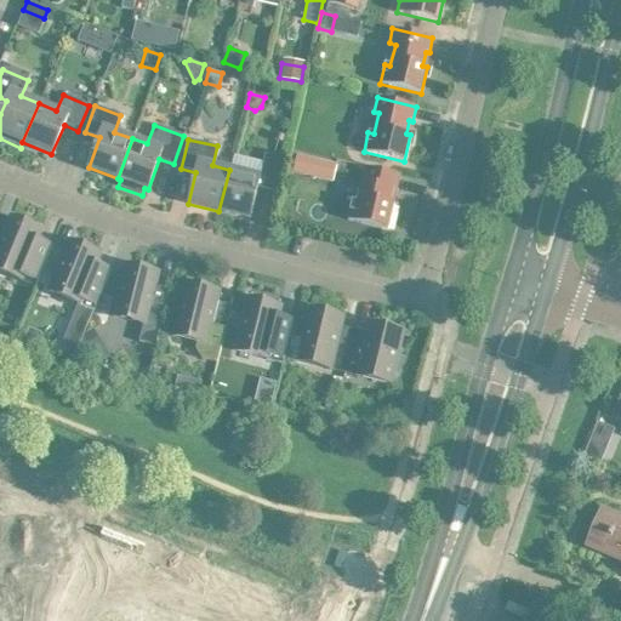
[(218,211),(250,218),(257,187),(272,191),(280,157),(265,153),(258,177),(229,170),(218,211)]
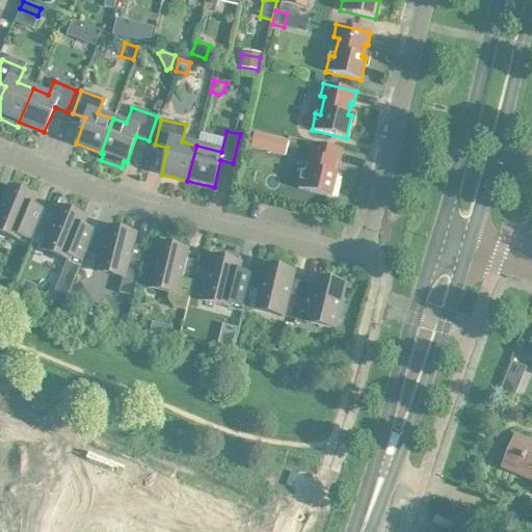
[(254,132),(249,148),(285,156),(288,140),(254,132)]
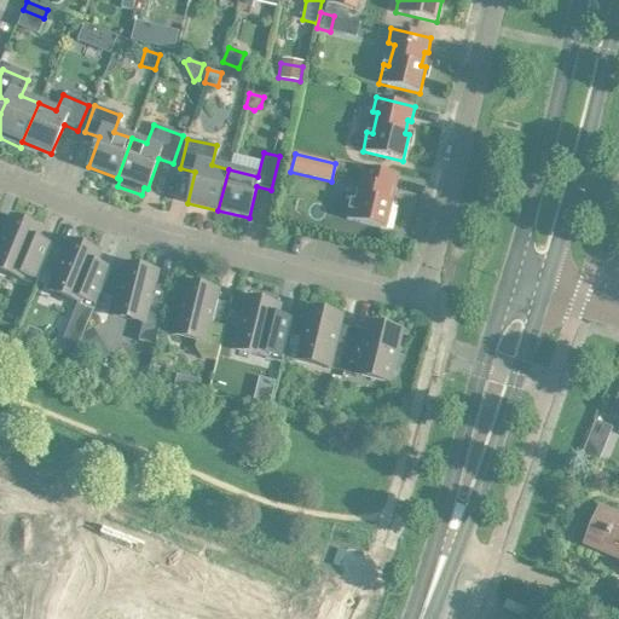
[(394,189),(398,174),(364,166),(356,201),(351,200),(346,220),(386,230),(393,202),(388,201),(392,187),(394,189)]
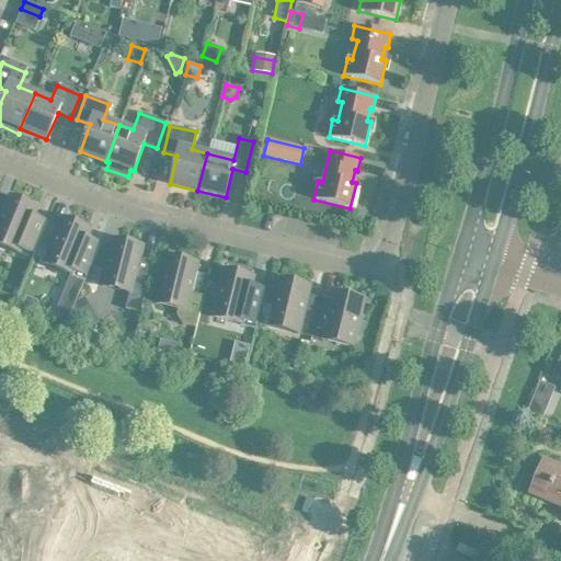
[(36,207),(10,196),(0,218),(0,240),(19,249),(16,253),(31,259),(46,221),(33,216),(36,207)]
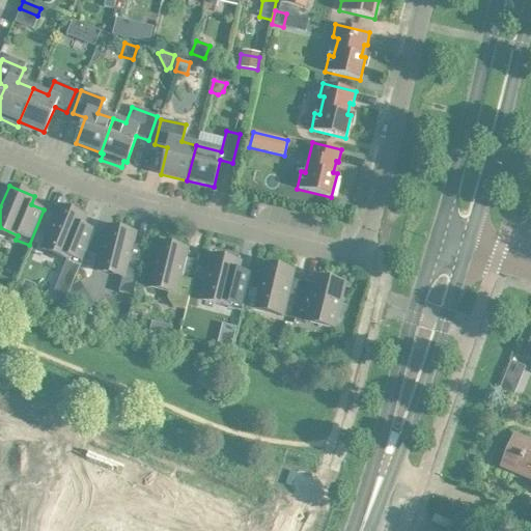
[(85,217),(59,206),(43,246),(67,256),(65,260),(79,266),(94,230),(81,225),(85,217)]
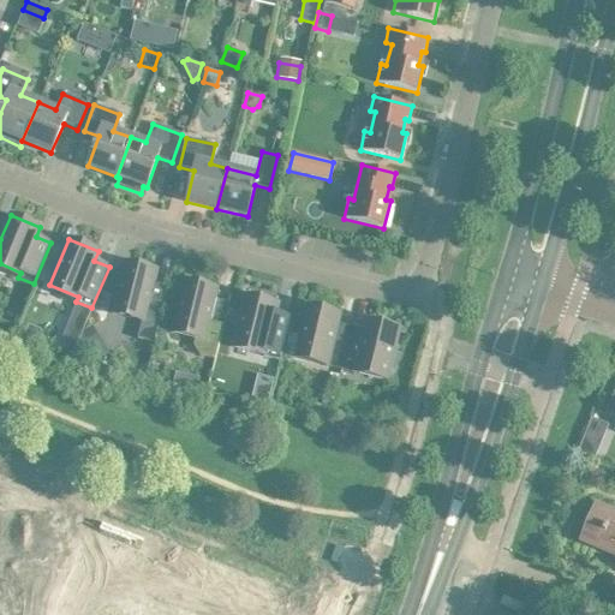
[(154,274),(124,266),(112,314),(142,321),(141,327),(156,330),(167,287),(151,284),(154,274)]
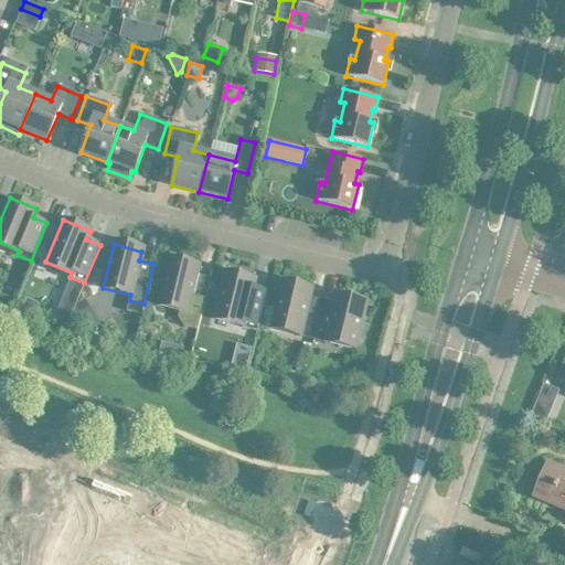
[(179,307),(177,318),(182,328),(196,331),(210,278),(195,274),(198,265),(170,257),(159,302),(179,307)]
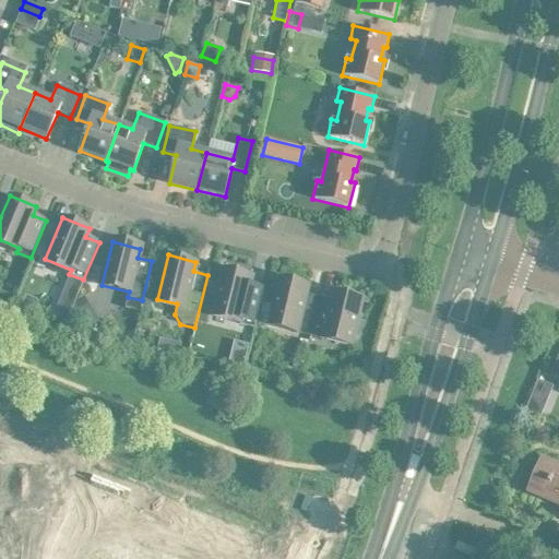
[(251,275),(223,269),(213,312),(240,319),(239,323),(253,328),(263,288),(249,285),(251,275)]
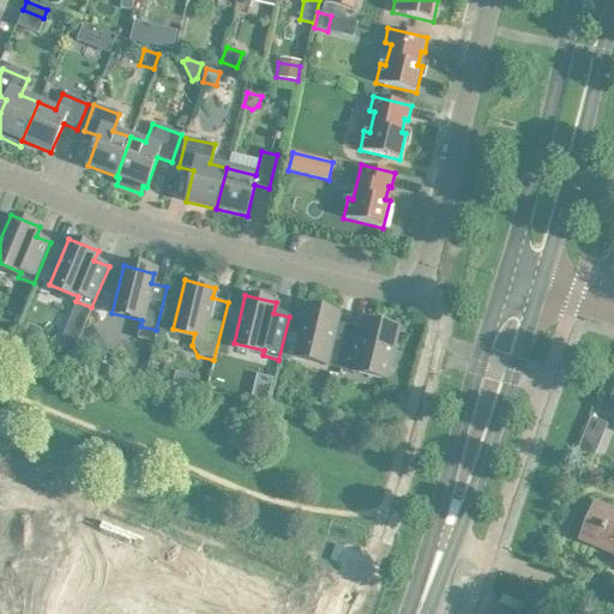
[(339,369),(350,326),(336,323),(338,313),(307,305),(295,353),(325,361),(324,366),(339,369)]
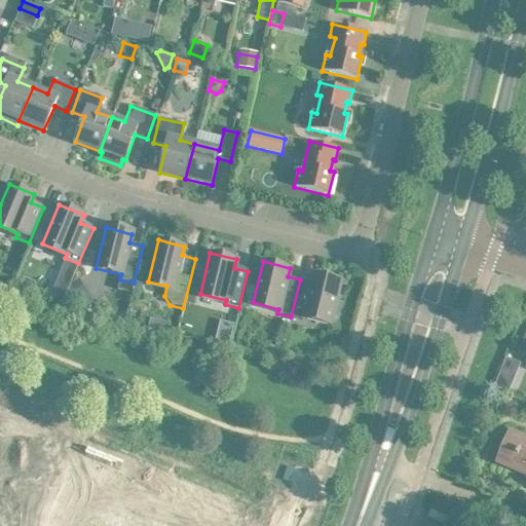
[(291,316),(288,330),(294,332),(302,327),(305,315),(331,322),(341,280),(314,273),(312,283),(300,279),(291,316)]
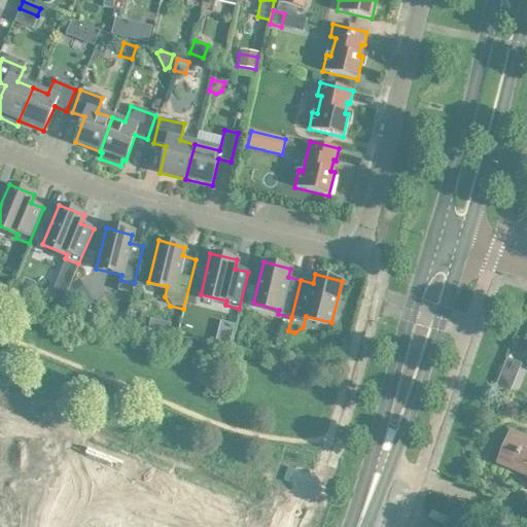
[(508,393),(515,379),(500,373),(494,388),(508,393)]
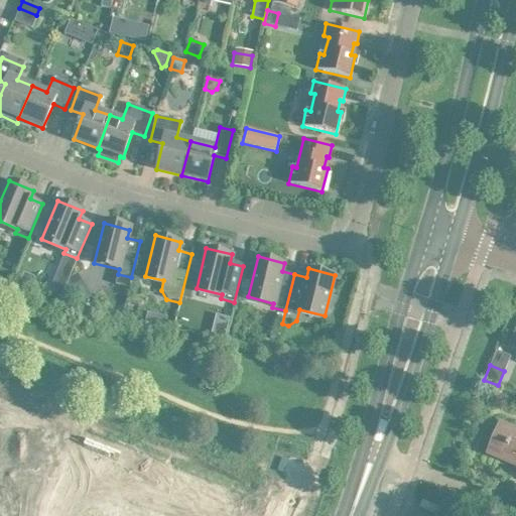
[(0,413),(0,438),(4,440),(13,419),(8,417),(0,413)]
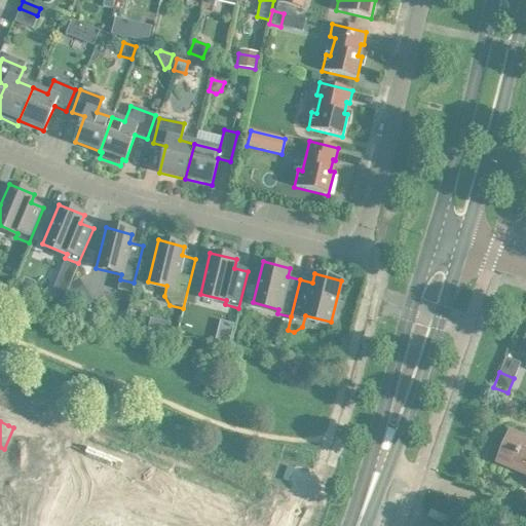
[(13,427),(4,449),(9,451),(45,465),(54,445),(17,429),(13,427)]
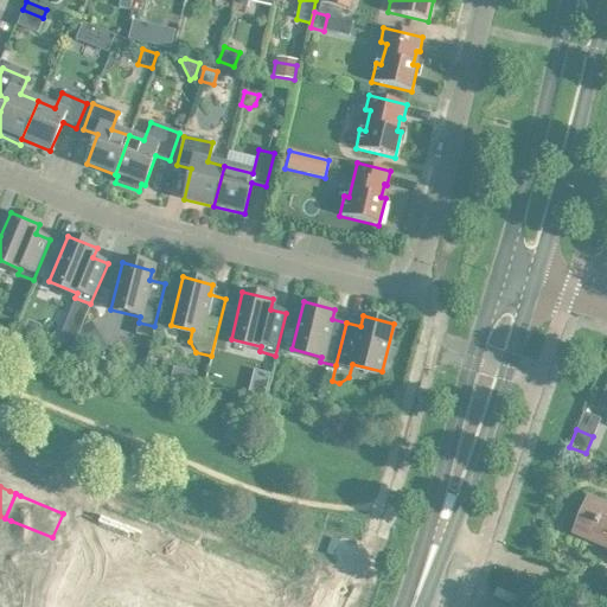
[(606,505),(587,497),(572,534),(606,548),(606,505)]
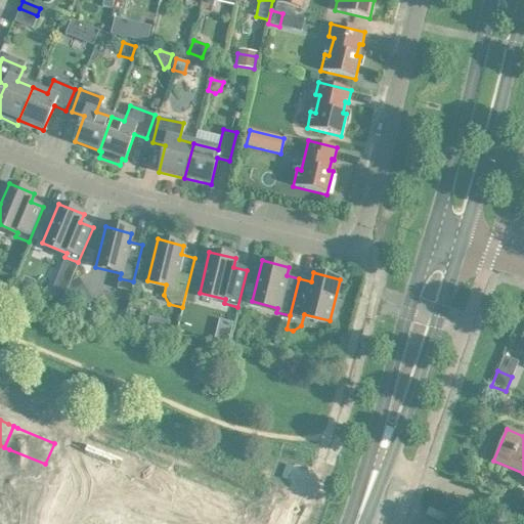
[(4,447),(0,457),(0,469),(0,470),(37,484),(45,465),(45,464),(9,449),(4,447)]
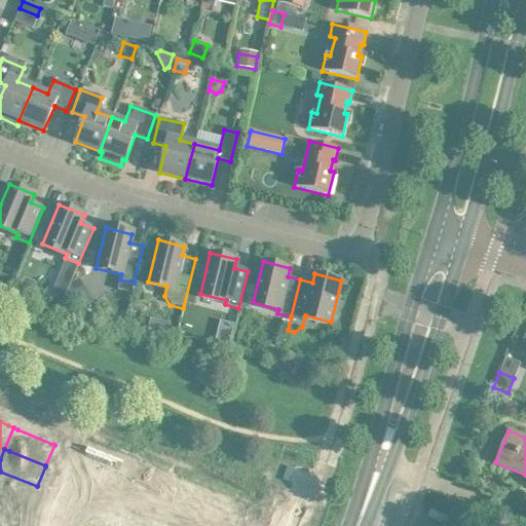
[(0,494),(29,506),(37,486),(0,472),(0,471),(0,494)]
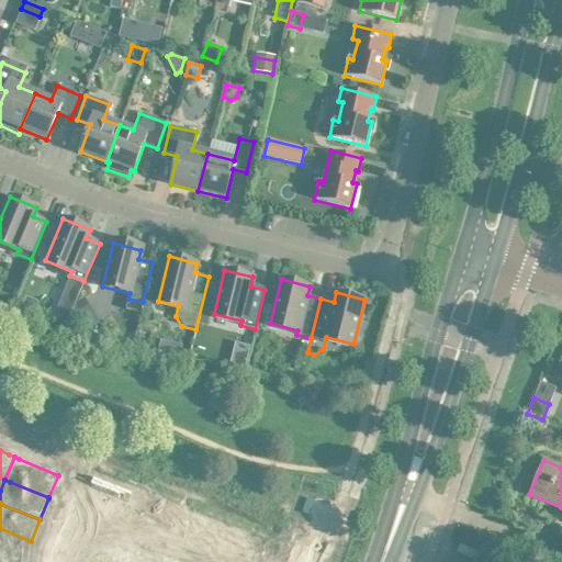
[(0,553),(19,561),(21,561),(31,541),(0,528),(0,553)]
